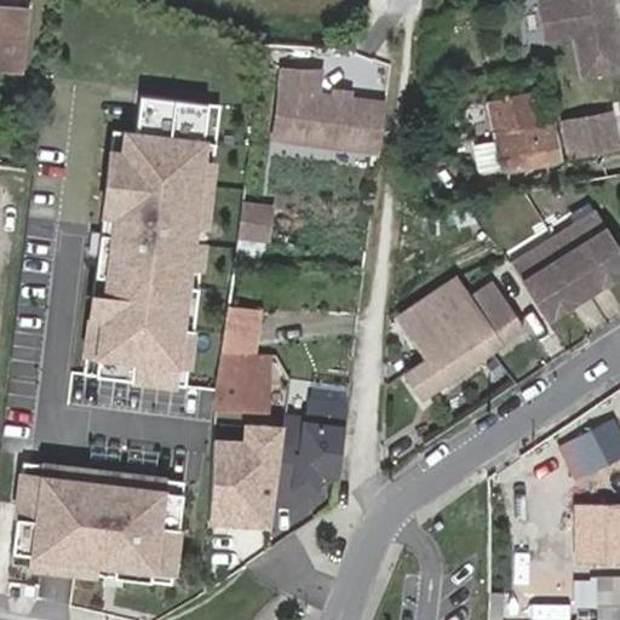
[(619,70),(619,69),(606,0),(567,0),(535,7),(544,46),(567,41),(575,81),(619,70)]
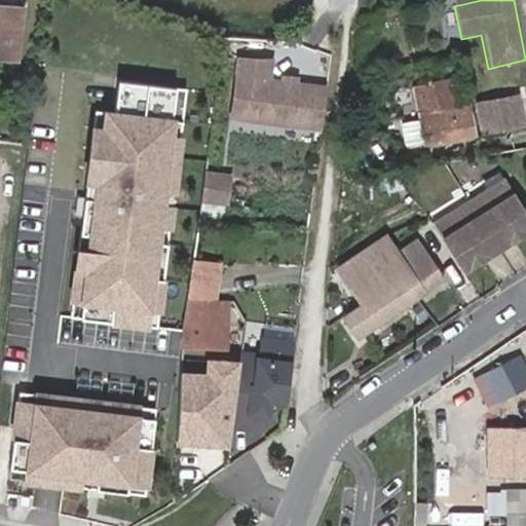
[(0,46),(0,47),(0,54),(17,57),(23,6),(0,2),(0,46)]
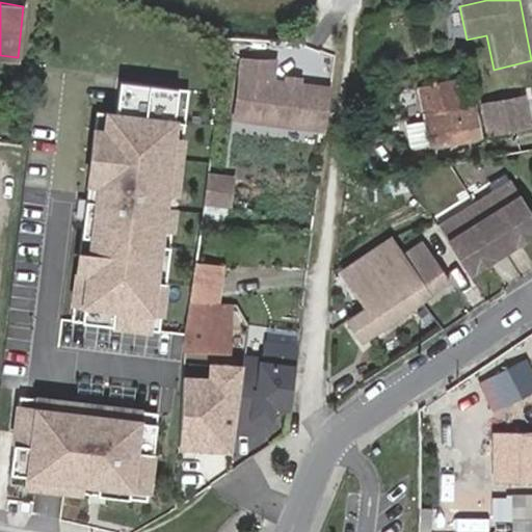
[(273,67),(242,62),(235,124),(324,134),(329,92),(271,85),(273,67)]
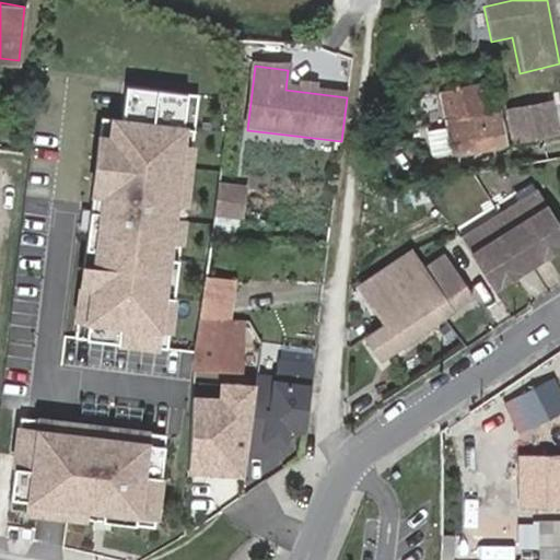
[(203,91),(128,80),(120,115),(109,115),(98,202),(85,208),(69,337),(171,354),(203,91)]
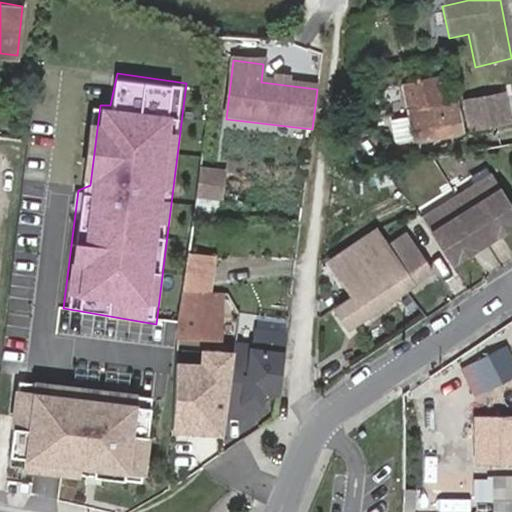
[(414,140),(461,131),(458,112),(450,113),(442,73),(422,77),(428,104),(407,108),(414,140)]
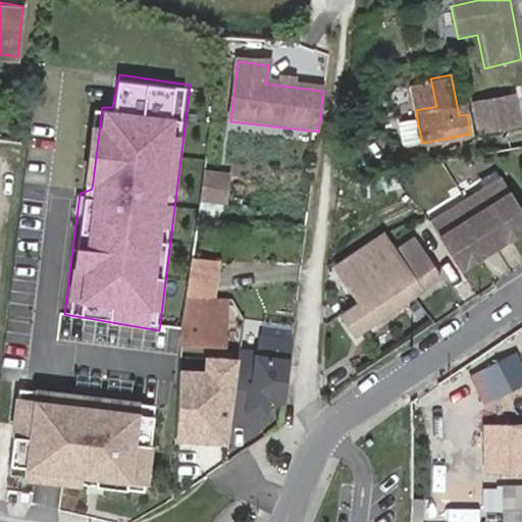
[(476,134),(520,125),(514,95),(469,103),(476,134)]
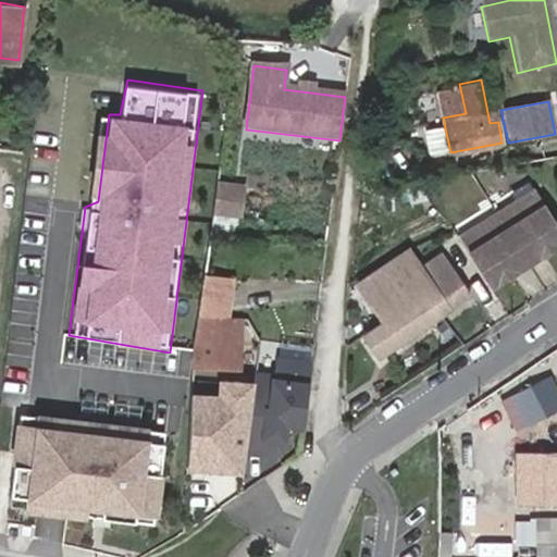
[(214,209),(243,214),(250,181),(221,175),(214,209)]
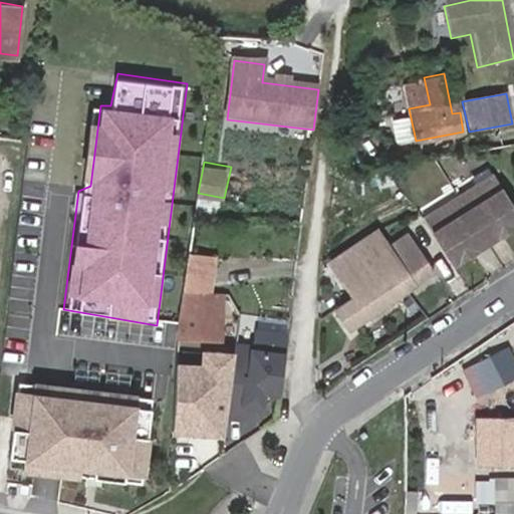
[(513,212),(488,175),(421,224),(449,262),(460,253),(460,248),(466,243),(469,246),(494,228),(492,223),(496,220),(503,221),(513,215),(513,212)]
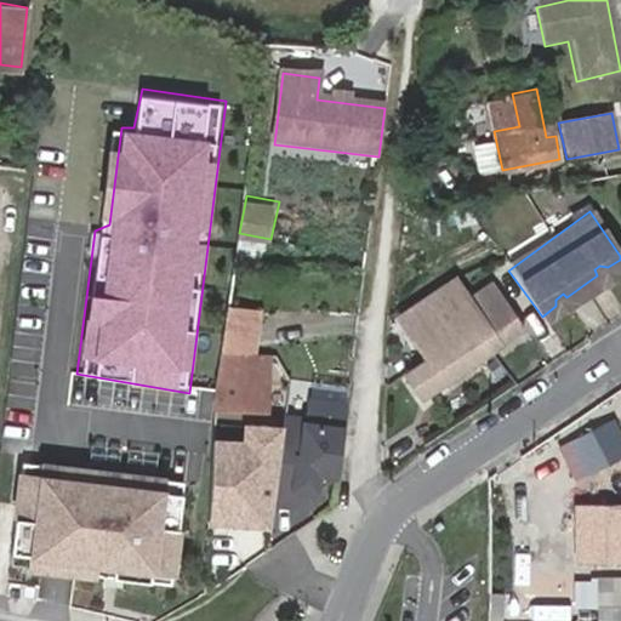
[(491,283),(457,307),(449,296),(429,311),(405,328),(445,385),(523,329),(491,283)]
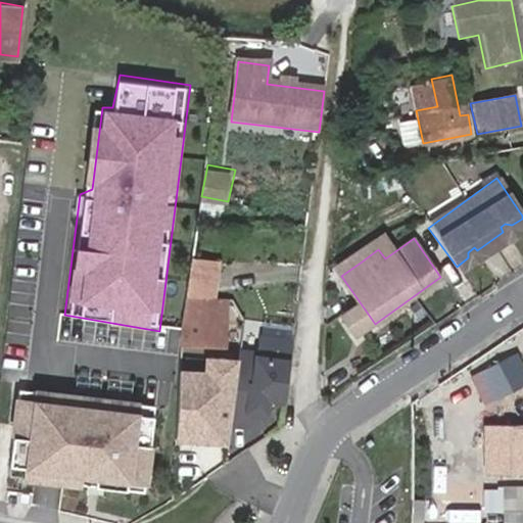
[(334,267),(341,276),(362,262),(354,252),(334,267)]
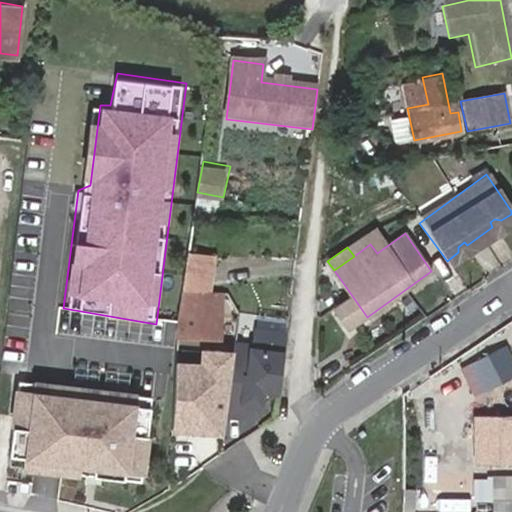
[(224,295),(184,294),(180,336),(220,337),(224,295)]
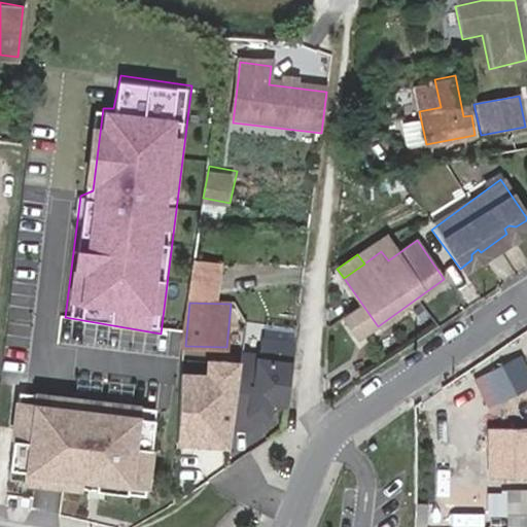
[(209,379),(184,378),(184,390),(180,391),(177,444),(231,446),(233,429),(248,431),(249,416),(267,417),(269,403),(287,406),(295,348),(264,343),(260,359),(242,357),(241,366),(209,364),(209,379)]
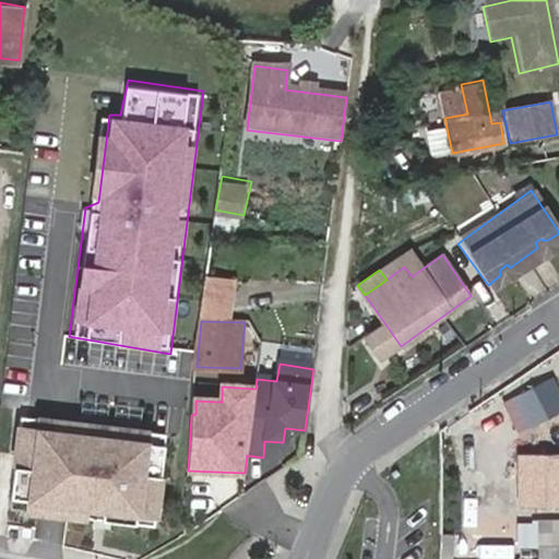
[(538,389),(515,400),(524,417),(547,406),(538,389)]
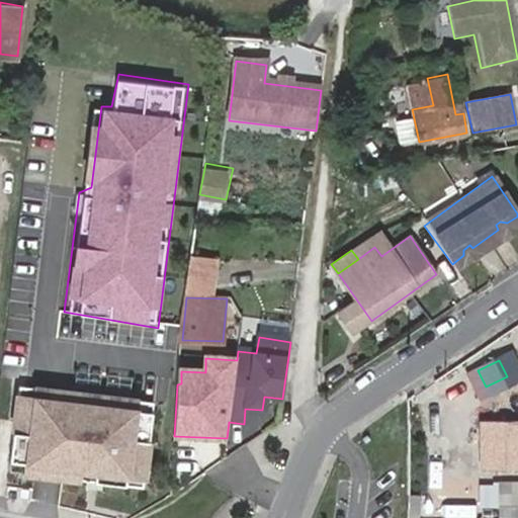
[(62,399),(23,394),(12,476),(52,479),(150,485),(154,411),(62,399)]
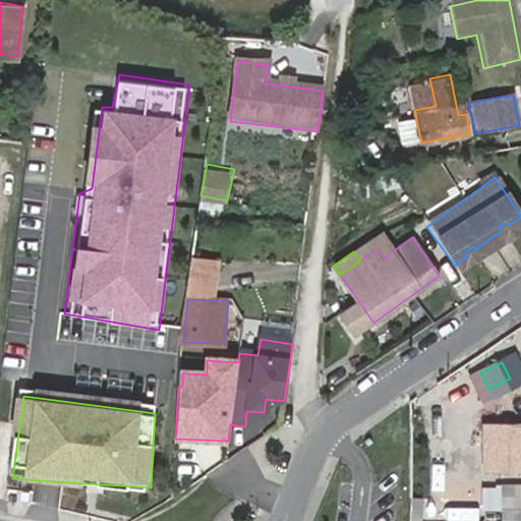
[(520,422),(481,422),(481,472),(520,472),(520,422)]
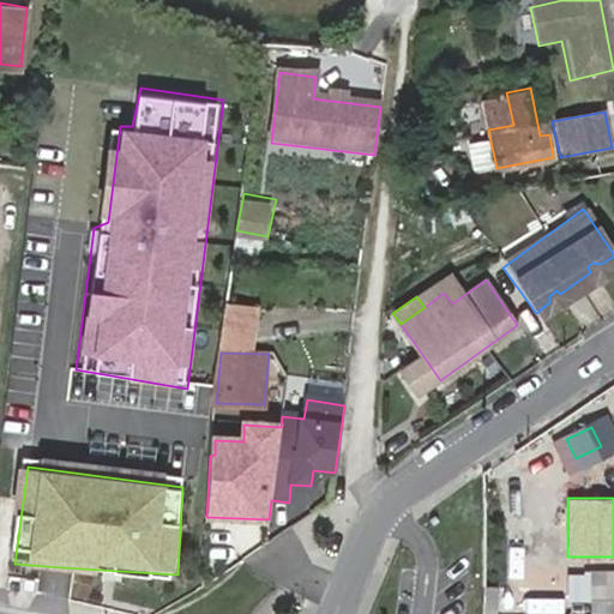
[(613,575),(590,576),(591,588),(613,587),(613,575)]
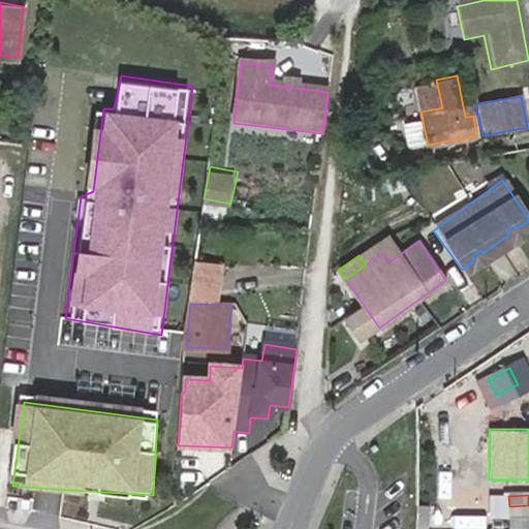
[(528,528),(528,505),(509,506),(508,528),(528,528)]
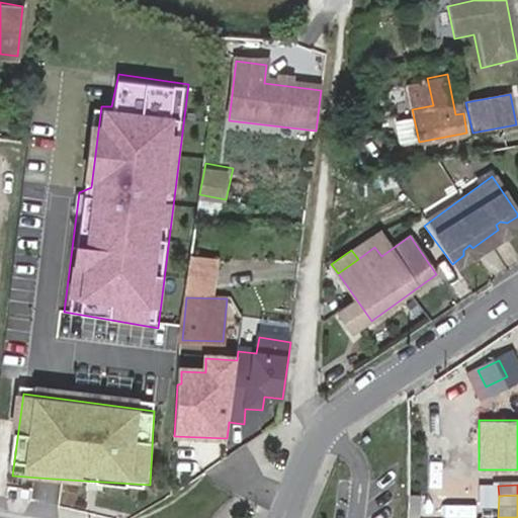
[(418,497),(409,497),(410,515),(419,514),(418,497)]
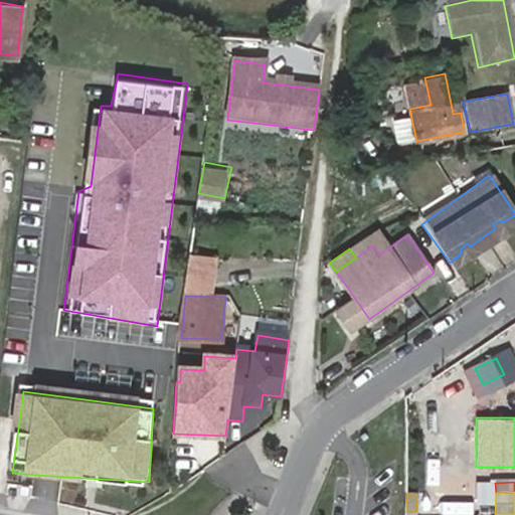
[(459,499),(437,499),(436,513),(459,513),(459,499)]
